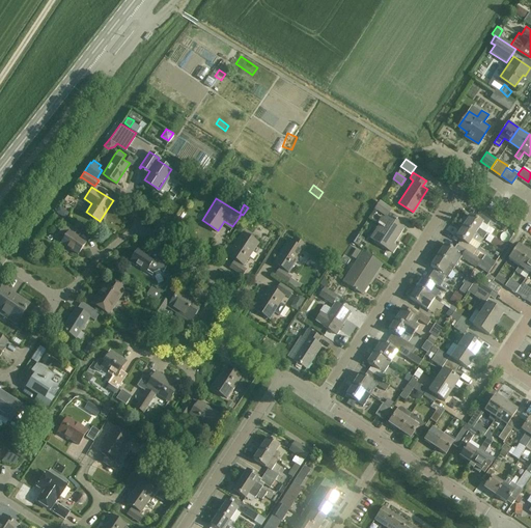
[(374,206),(376,207),(387,214),(391,207),(379,199),(374,206)]
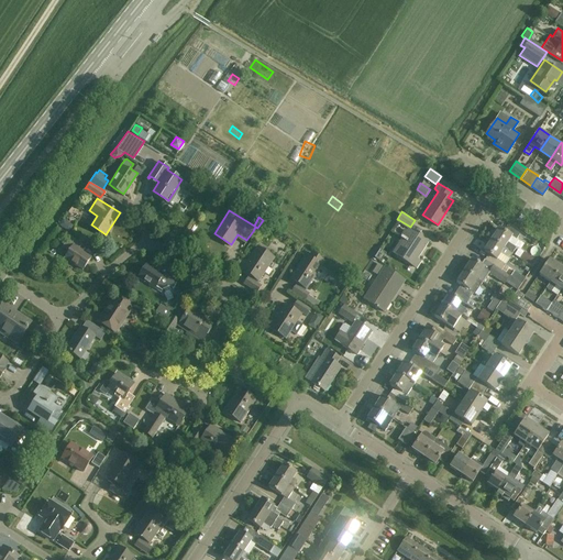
[(492,238),(512,251),(519,240),(516,238),(519,232),(507,224),(504,230),(498,227),(492,238)]
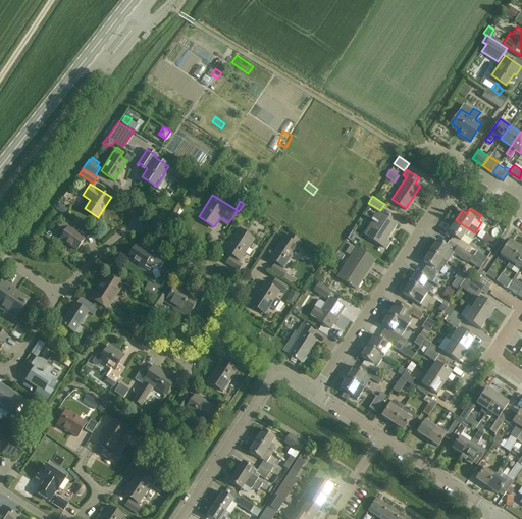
[(396,223),(387,218),(378,212),(375,210),(371,216),(374,218),(365,232),(385,246),(389,241),(385,238),(396,223)]
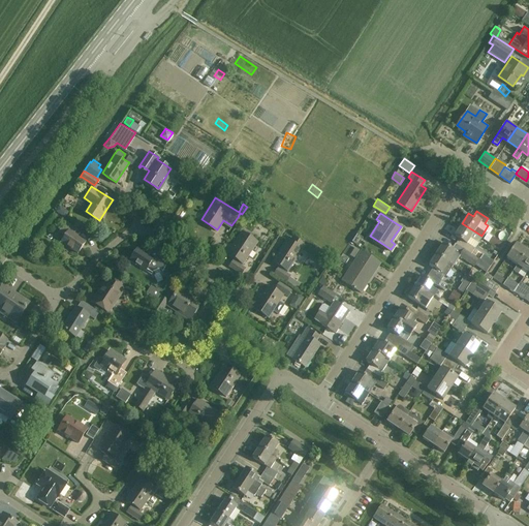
[(327,228),(325,215),(310,216),(311,224),(312,230),(327,228)]
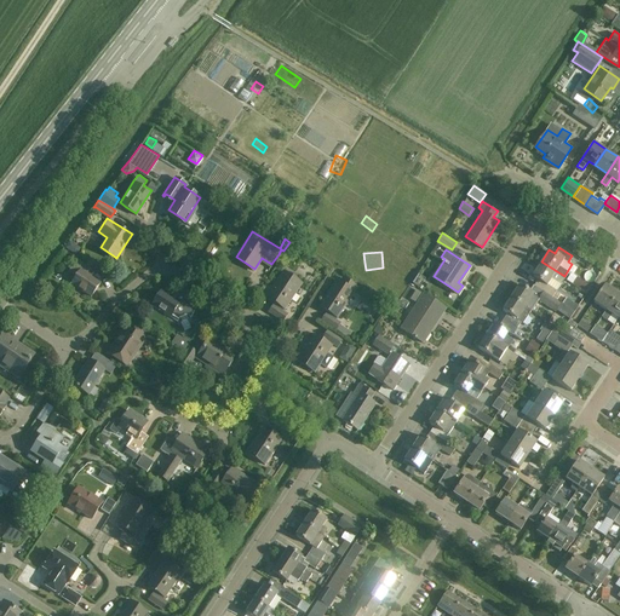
[(76,258),(72,264),(68,269),(75,274),(72,281),(91,294),(101,281),(86,272),(91,266),(76,258)]
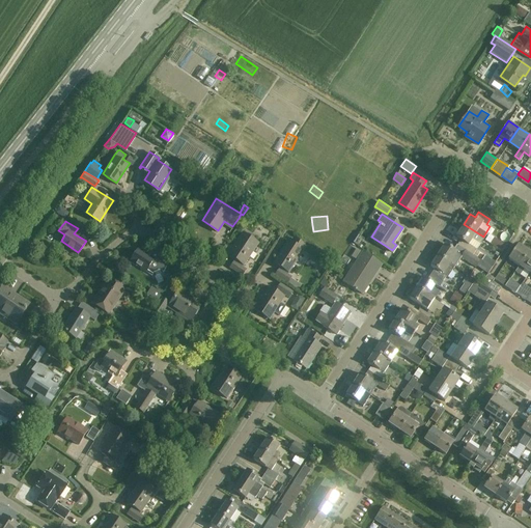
[(511,223),(507,234),(515,238),(520,226),(511,223)]
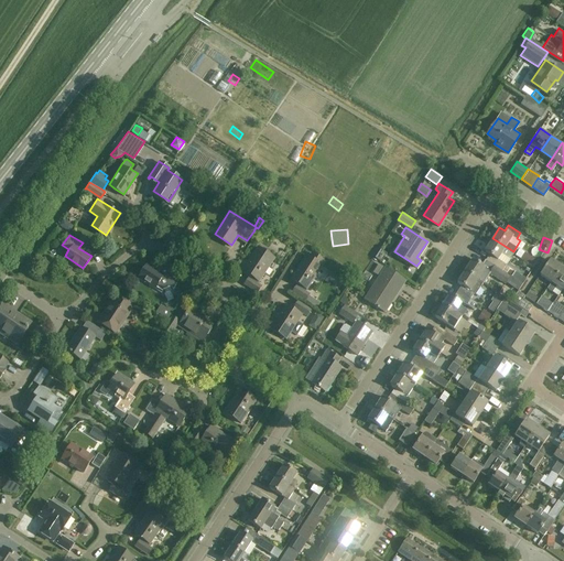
[(486,258),(501,269),(513,251),(492,238),(485,250),(489,252),(486,258)]
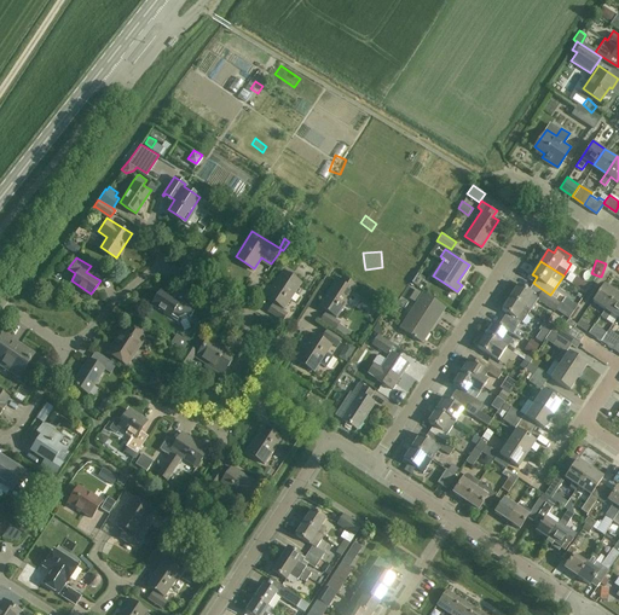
[(421,277),(428,282),(434,273),(427,268),(421,277)]
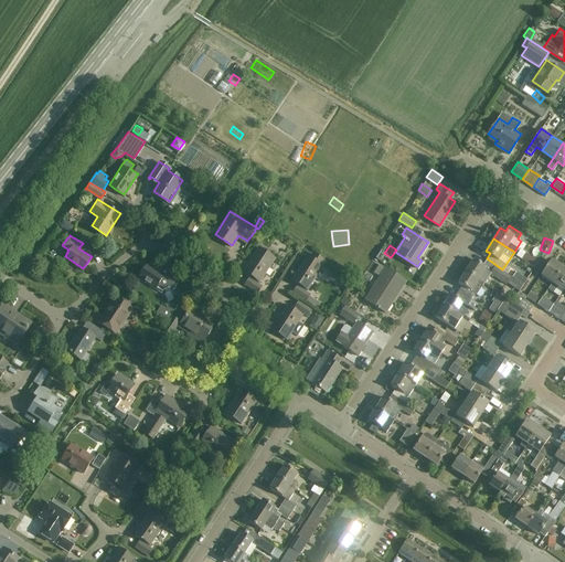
[(275,256),(266,251),(258,246),(243,269),(251,274),(245,283),(257,290),(262,285),(258,282),(275,256)]
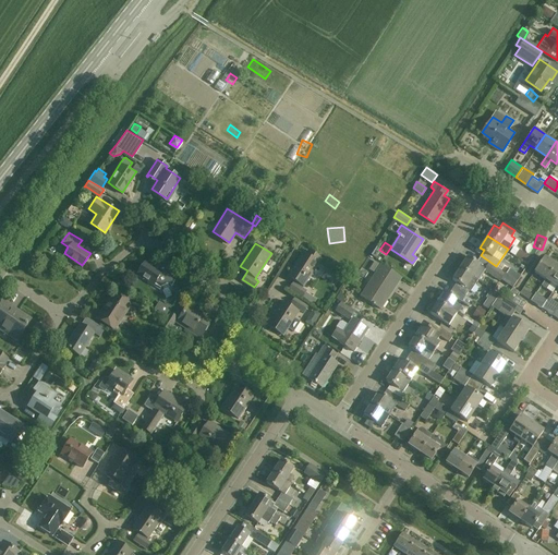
[(289,287),(310,300),(313,293),(302,287),(322,257),(308,249),(306,253),(303,251),(288,275),(294,278),(289,287)]
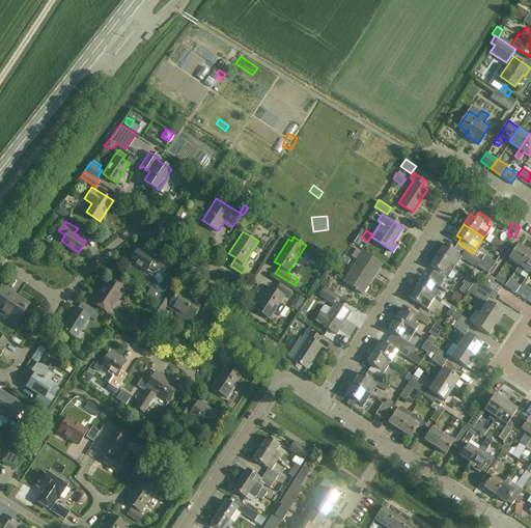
[(496,245),(497,246),(502,249),(505,245),(499,242),(499,241),(494,238),(491,242),(496,245)]
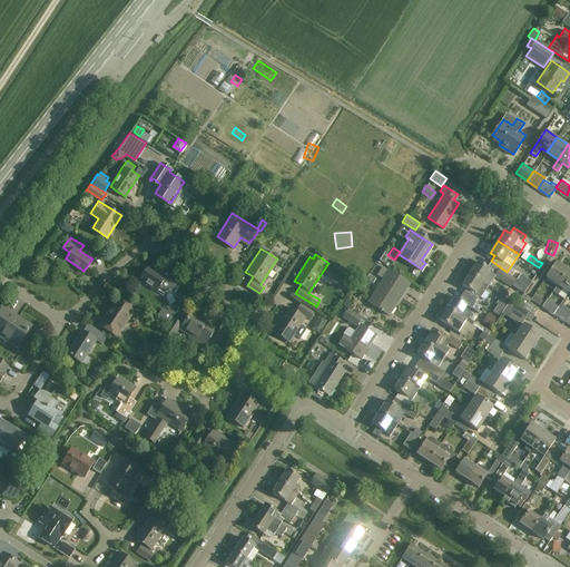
[(494,274),(500,277),(505,281),(504,282),(505,283),(505,282),(511,285),(516,277),(512,275),(507,272),(491,261),(488,266),(478,260),(470,272),(488,284),(494,274)]
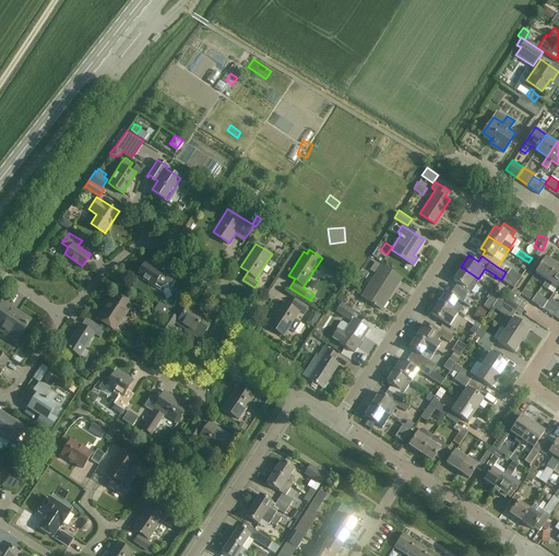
[(544,276),(546,278),(556,263),(545,256),(535,270),(544,276)]
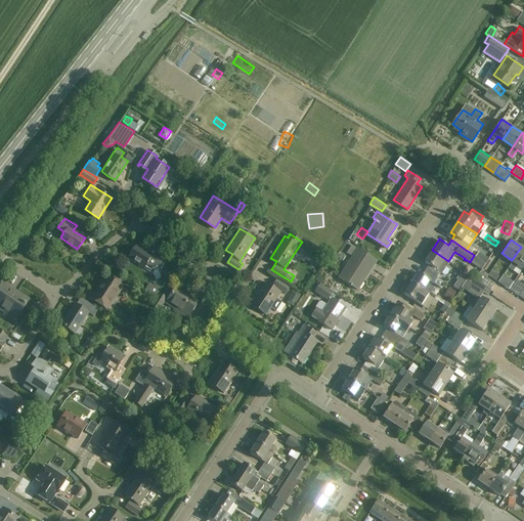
[(495,246),(490,243),(485,251),(490,254),(495,246)]
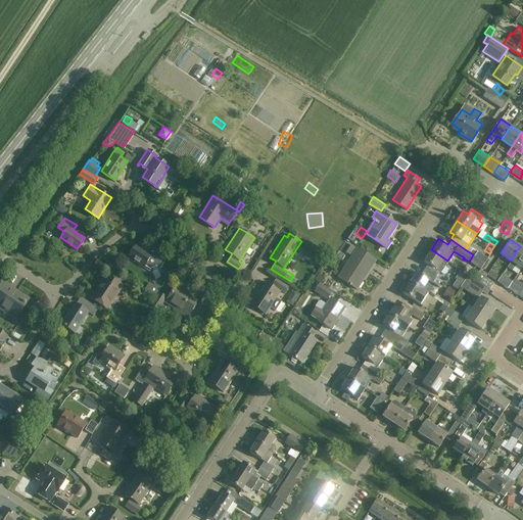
[(136,243),(127,258),(129,255),(137,262),(144,266),(150,270),(150,268),(151,267),(157,264),(160,266),(168,255),(150,244),(146,250),(136,243)]
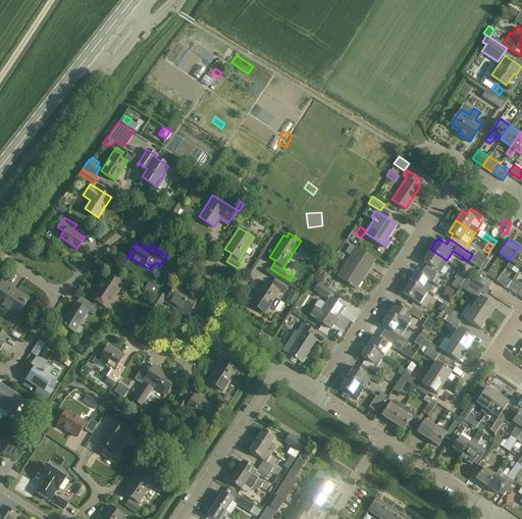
[(375,259),(366,253),(350,243),(345,250),(351,254),(337,274),(356,288),(375,259)]
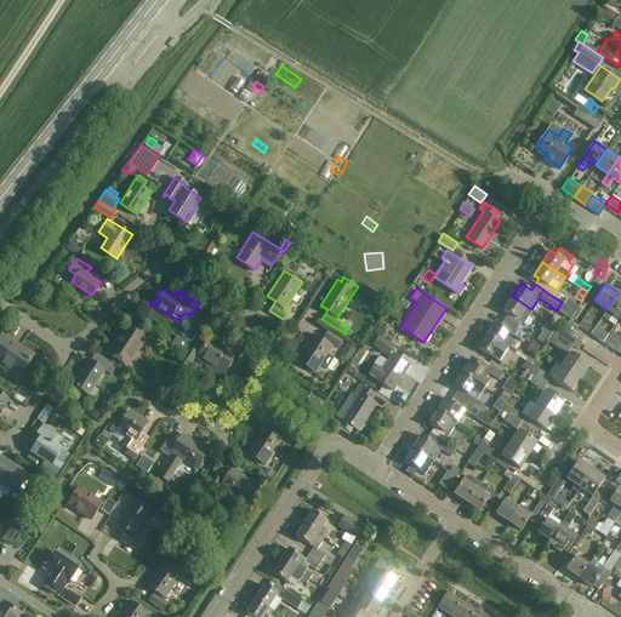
[(602,314),(603,314),(608,318),(613,313),(619,316),(620,312),(620,293),(617,292),(607,308),(602,314)]
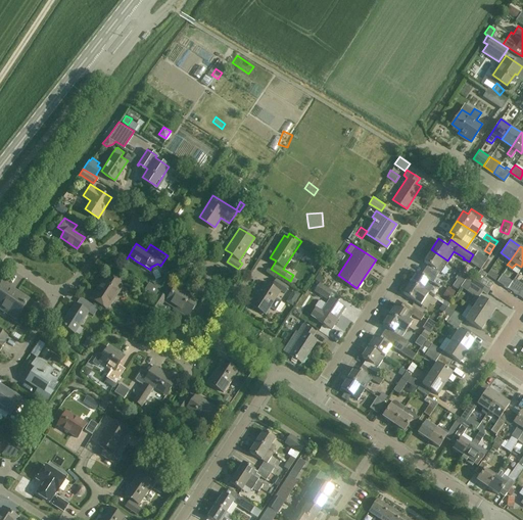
[(488,255),(482,252),(475,248),(472,253),(474,254),(472,256),(475,258),(477,256),(484,262),(488,255)]
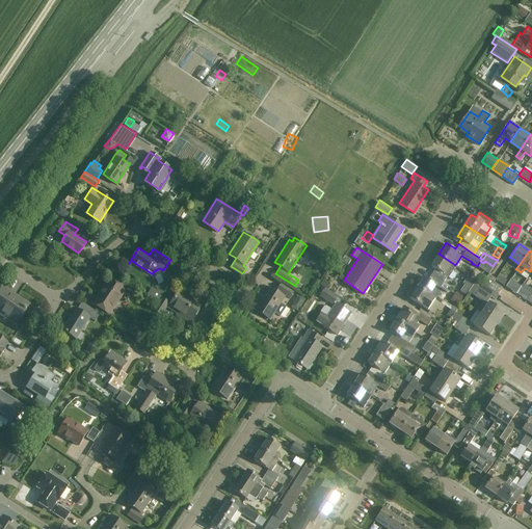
[(439,254),(431,264),(435,267),(431,273),(443,281),(444,280),(447,274),(448,275),(452,270),(455,265),(439,254)]
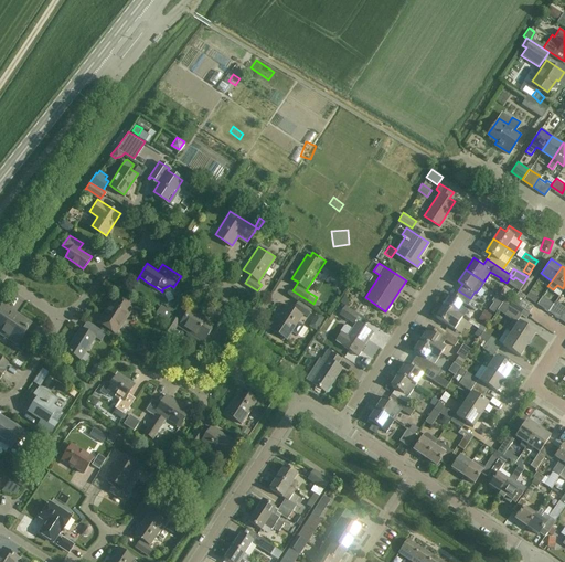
[(450,293),(443,304),(461,317),(467,309),(461,305),(464,301),(475,308),(478,303),(470,298),(458,290),(455,295),(450,293)]
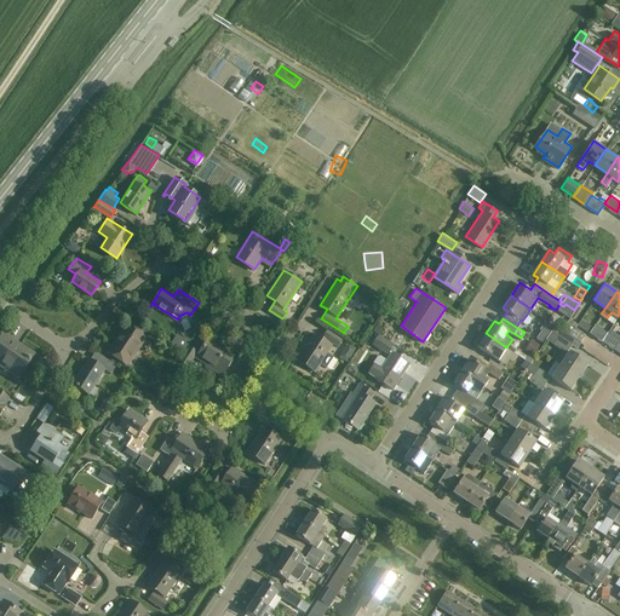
[(569,318),(562,328),(562,329),(580,341),(585,333),(575,327),(577,323),(569,318)]
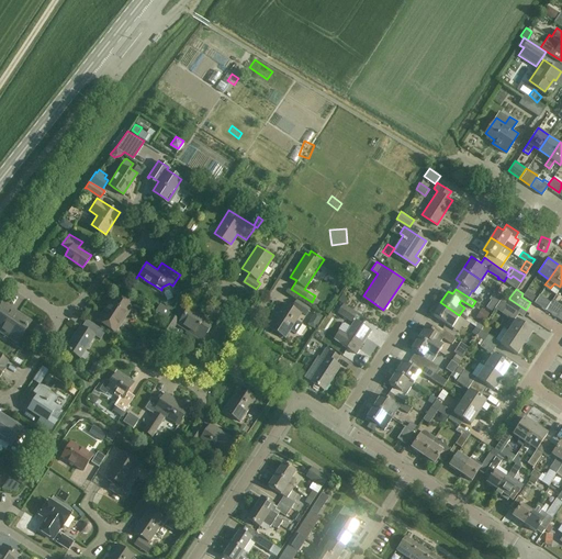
[(524,293),(530,299),(534,293),(527,289),(524,293)]
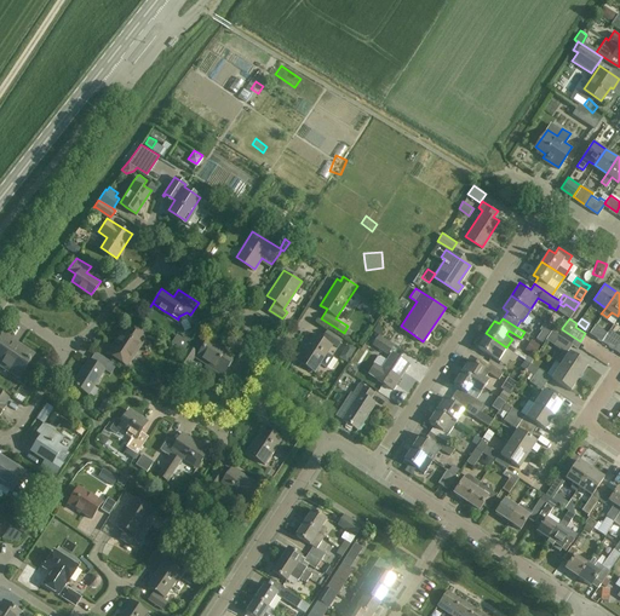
[(30,320),(24,329),(32,334),(38,324),(30,320)]
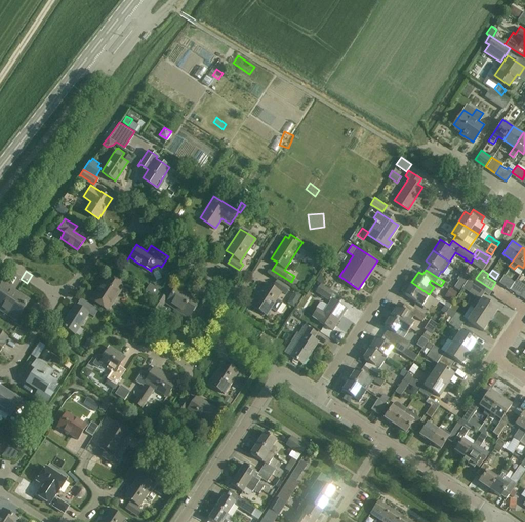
[(92,298),(101,304),(107,309),(124,282),(109,272),(92,298)]
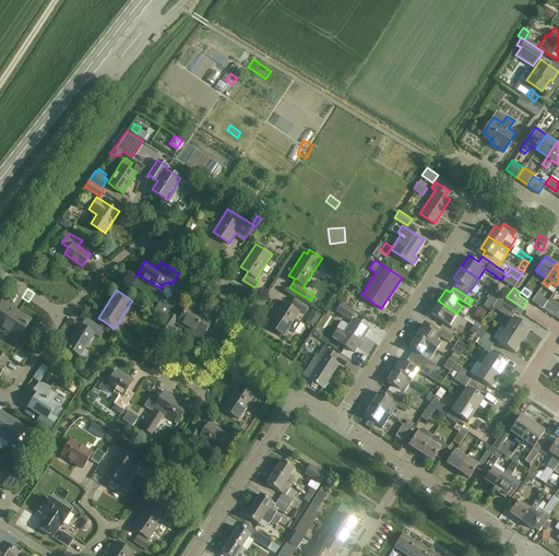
[(532,299),(543,306),(547,298),(536,292),(532,299)]
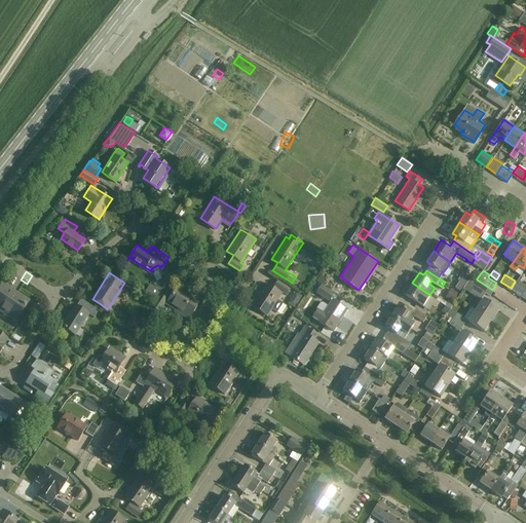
[(467,279),(474,284),(471,289),(470,292),(478,296),(471,306),(475,308),(491,320),(498,308),(481,296),(485,291),(489,294),(492,290),(477,279),(477,278),(471,275),(467,279)]
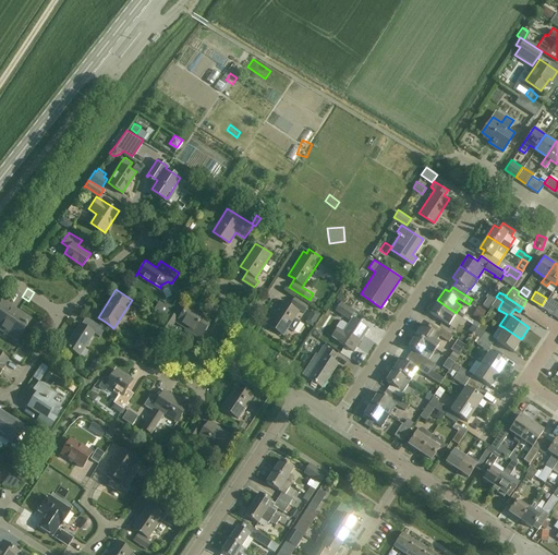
[(542,305),(553,313),(557,304),(557,301),(548,294),(546,298),(542,305)]
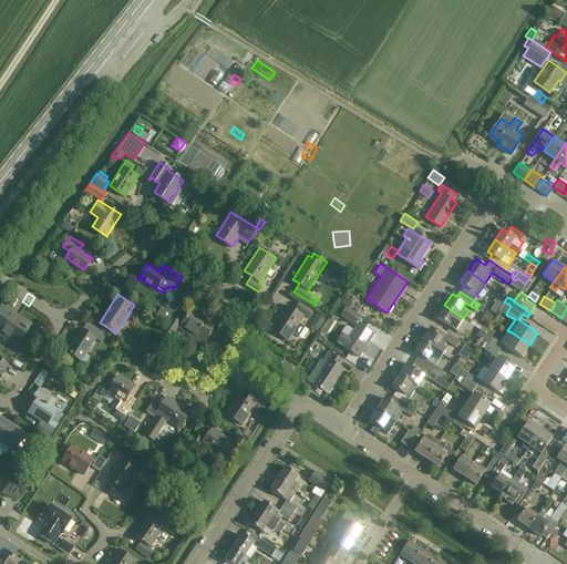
[(288,338),(292,331),(299,335),(305,325),(299,321),(305,313),(309,316),(313,309),(300,300),(295,309),(288,305),(272,328),(288,338)]
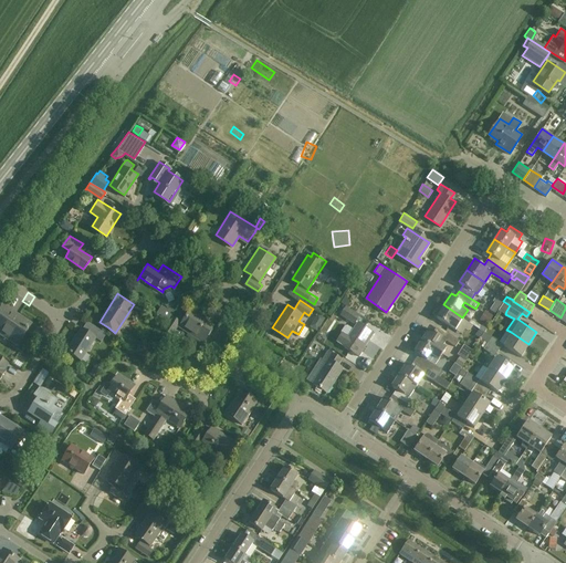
[(494,301),(490,308),(495,312),(500,305),(494,301)]
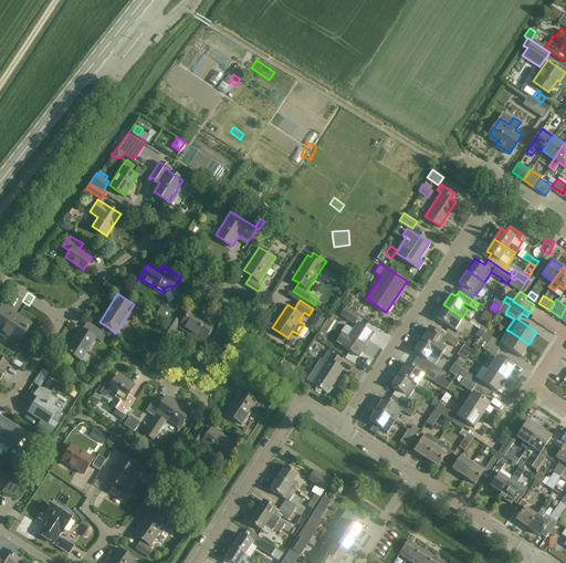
[(161,304),(157,312),(168,319),(174,309),(168,305),(167,308),(161,304)]
